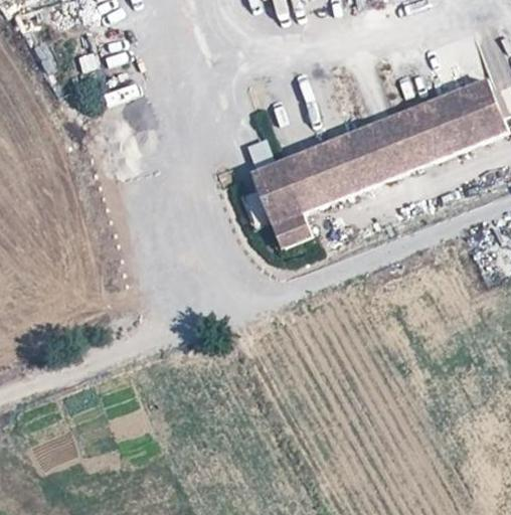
[(272,0),(278,20),(299,16),(295,0),(272,0)]
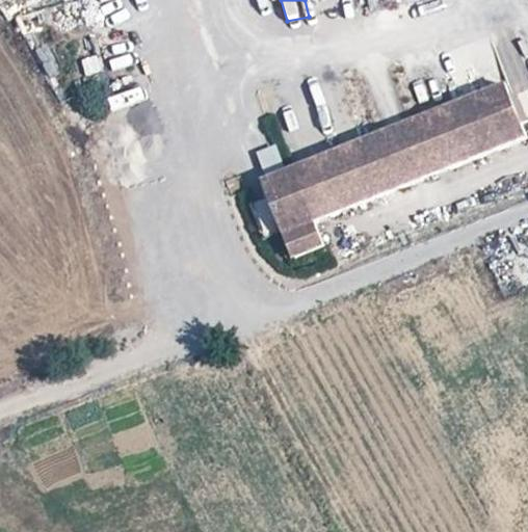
[(527,87),(507,96),(503,82),(285,169),(264,177),(261,179),(267,193),(281,229),(291,256),(321,244),(311,219),(524,135),(518,122),(527,116),(527,87)]
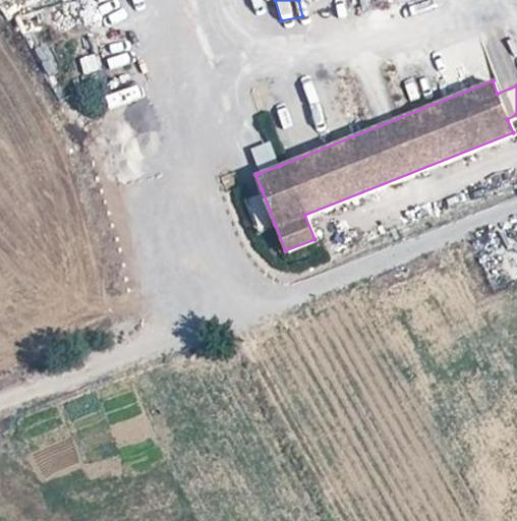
[(279,166),(269,141),(249,150),(253,161),(259,173),(279,166)]
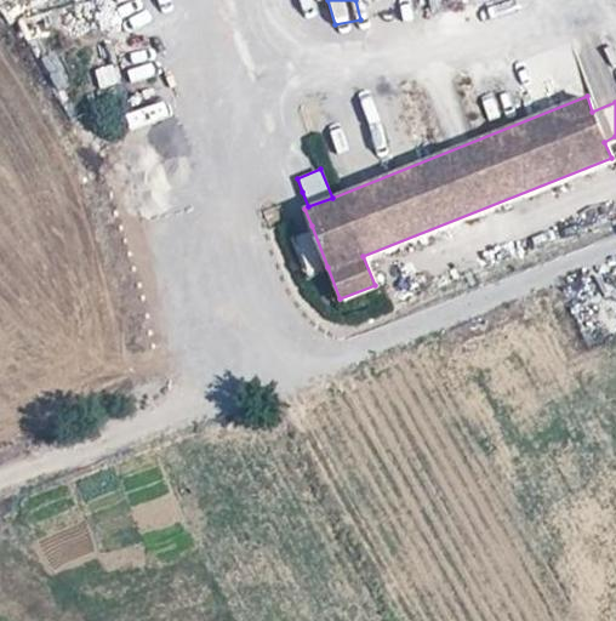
[(328,267),(312,226),(287,235),(303,277),(328,267)]
